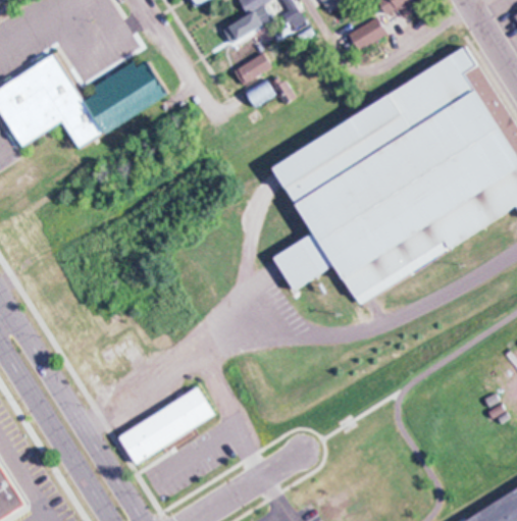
[(203,0),(192,8),(186,0),(203,0)]
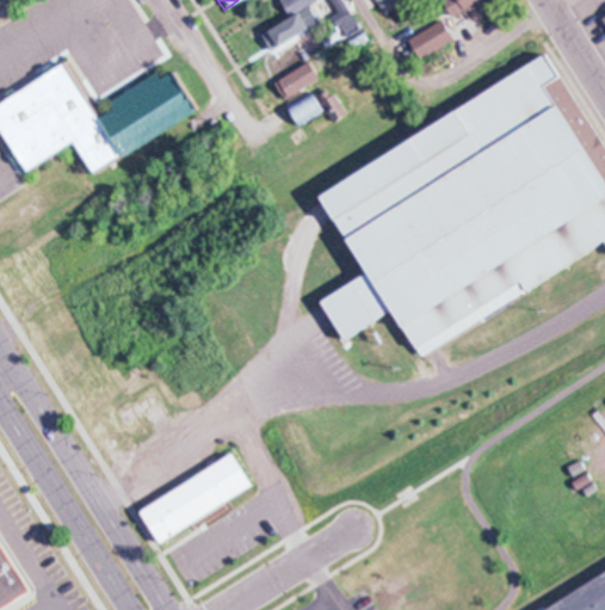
[(315,0),(306,6),(315,22),(269,50),(259,36),(288,18),(276,0),(315,0)]
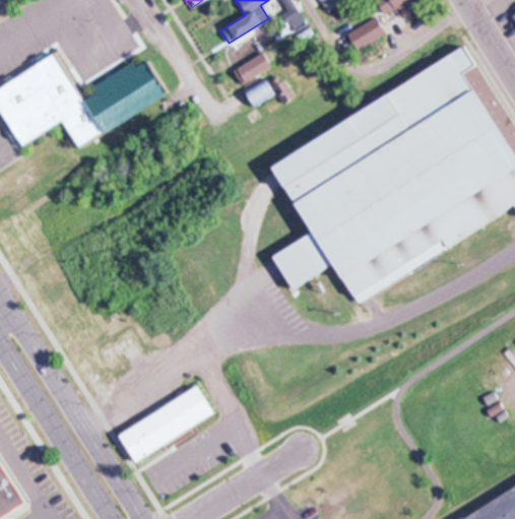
[(335,0),(337,3),(324,12),(316,0),(335,0)]
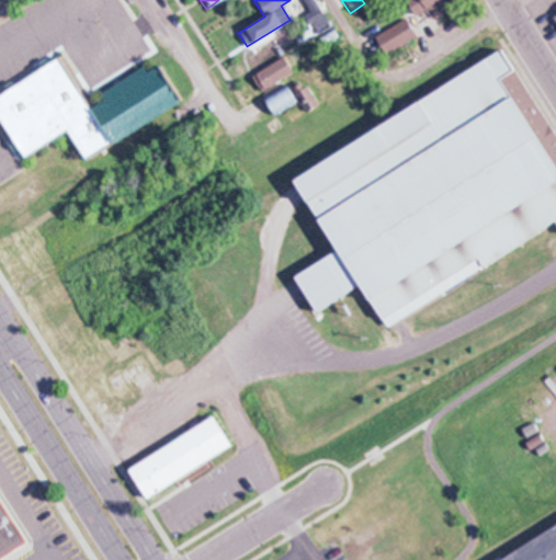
[(442,0),(413,16),(404,0),(442,0)]
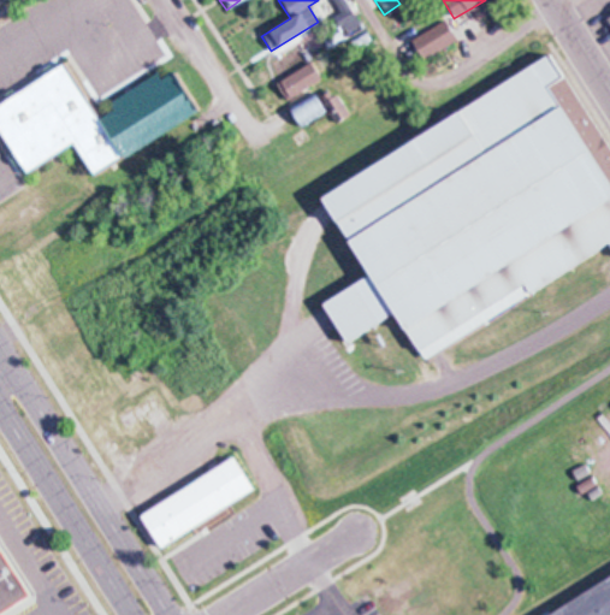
[(356,19),(344,33),(331,19),(344,7),(356,19)]
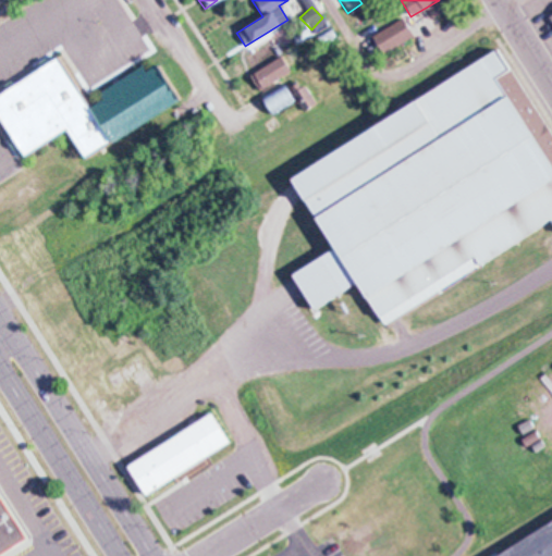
[(411,36),(381,54),(370,38),(399,19),(411,36)]
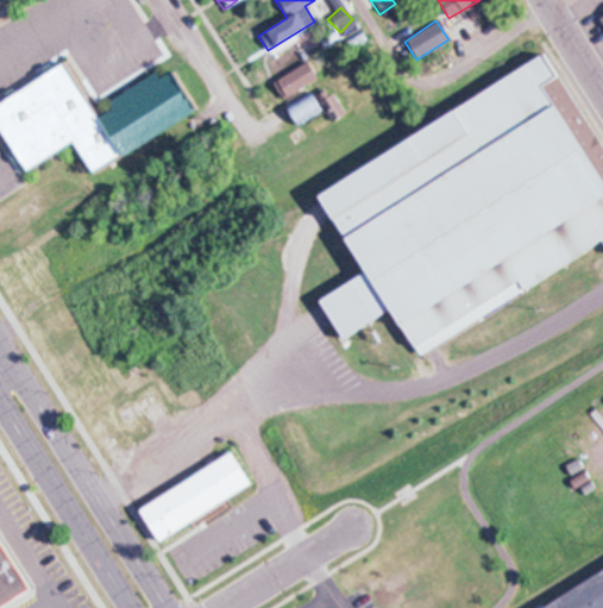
[(388,308),(340,338),(315,299),(362,269),(315,195),(539,55),(602,157),(602,245),(600,240),(416,355),(388,308)]
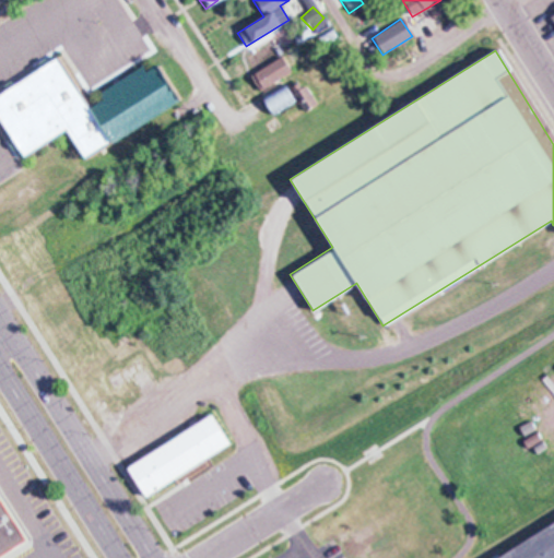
[(0,133),(18,163),(61,135),(79,165),(113,143),(85,95),(61,56),(0,93),(0,133)]
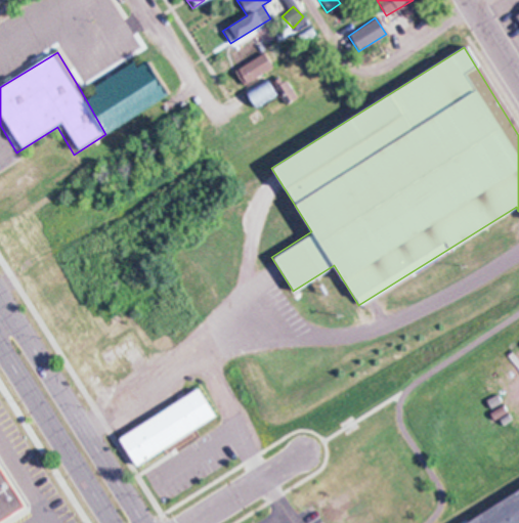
[(262,53),(270,67),(241,85),(232,71),(262,53)]
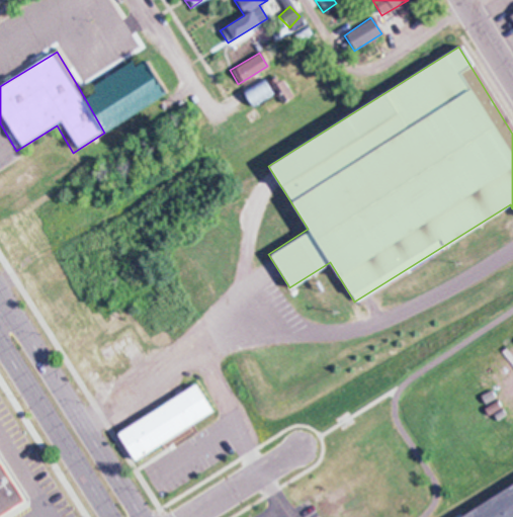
[(107,132),(170,94),(151,62),(138,70),(133,62),(93,86),(98,94),(88,99),(107,132)]
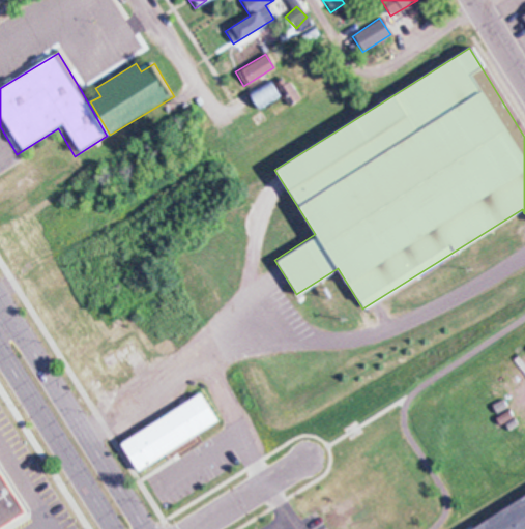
[(255,108),(249,96),(286,77),(296,96),(286,103),(281,93),(255,108)]
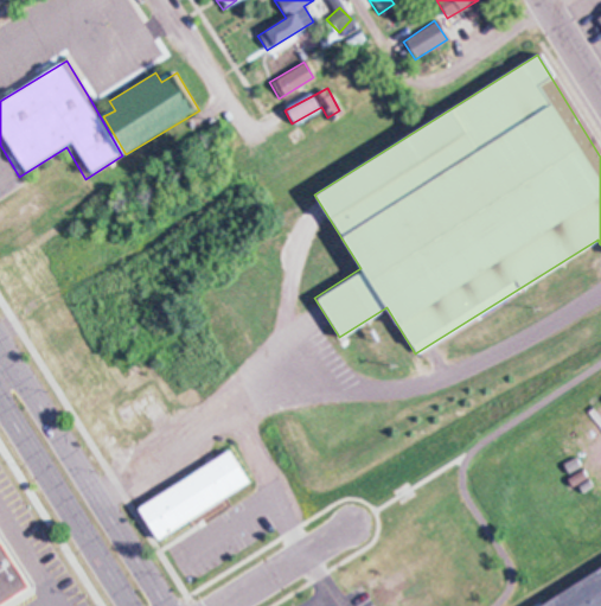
[(158,543),(253,485),(232,452),(138,510),(158,543)]
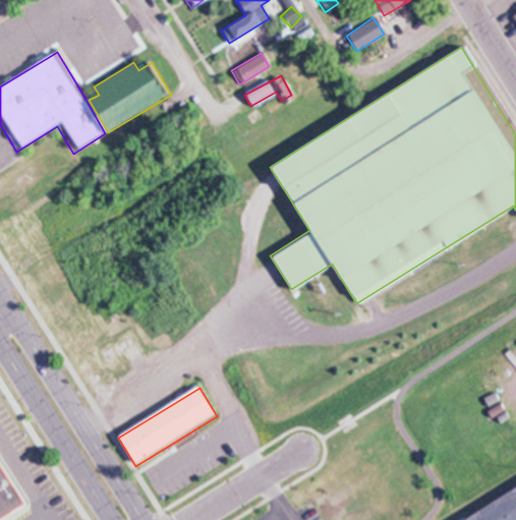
[(6,519),(31,505),(0,455),(0,519),(6,519)]
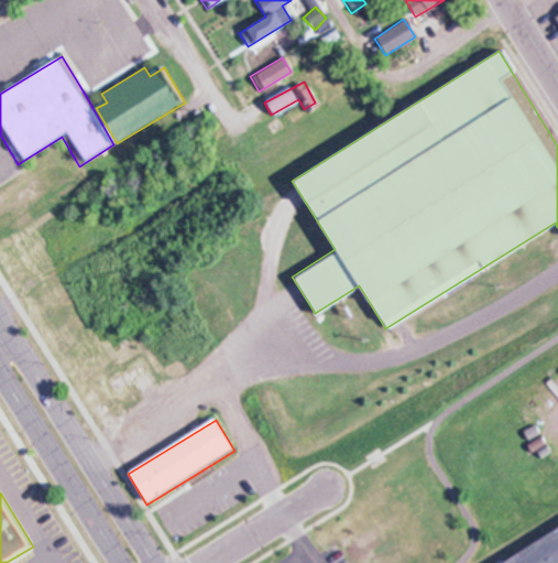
[(494,562),(557,521),(557,562),(494,562)]
